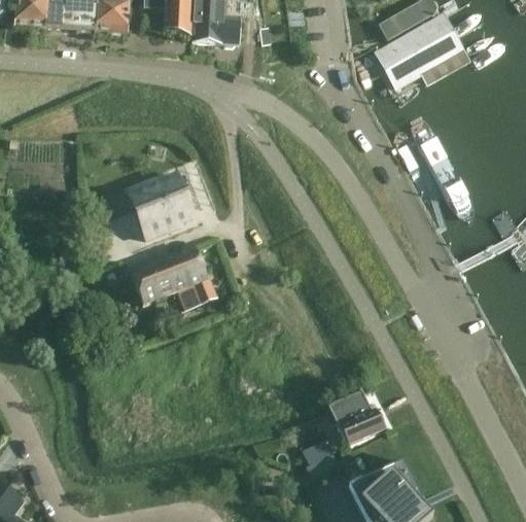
[(0,0),(0,14),(16,15),(15,25),(47,27),(48,2),(50,2),(50,0),(0,0)]
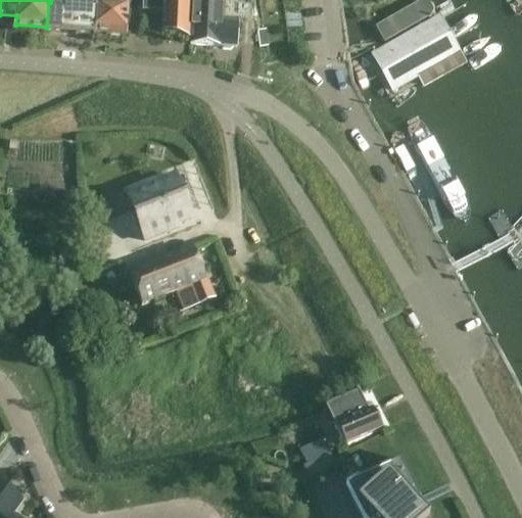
[(50,2),(48,2),(47,27),(102,31),(104,0),(50,0),(50,2)]
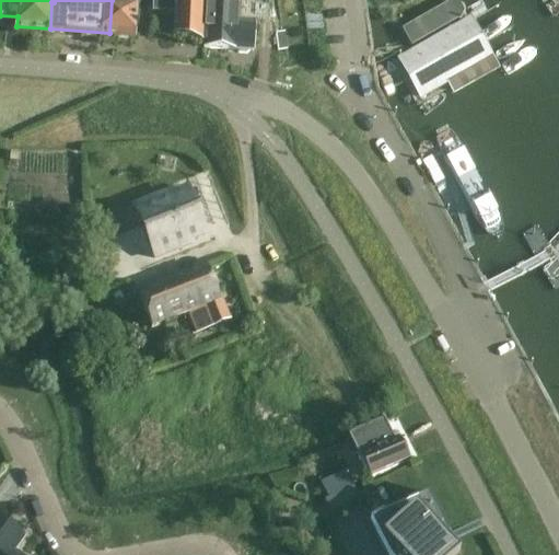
[(112,0),(109,33),(135,34),(137,12),(138,0),(112,0)]
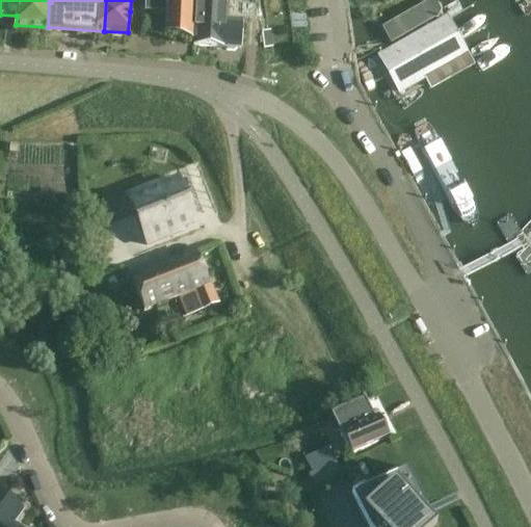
[(145,0),(145,7),(166,8),(165,28),(193,35),(196,0),(145,0)]
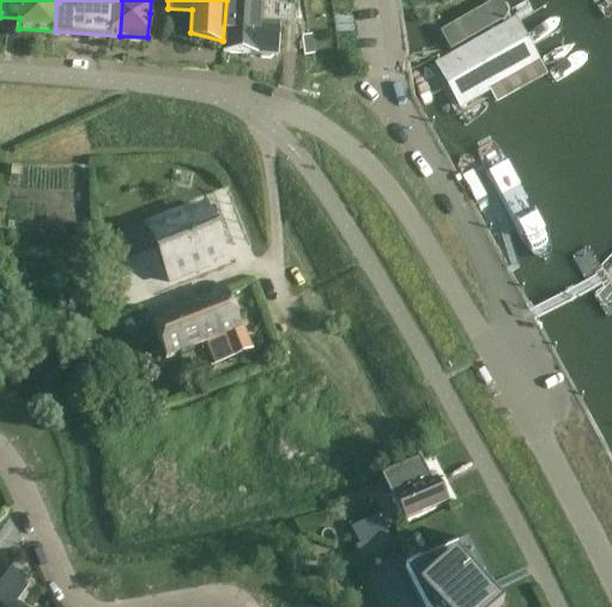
[(226,0),(225,23),(224,47),(278,50),(280,16),(265,14),(266,0),(226,0)]
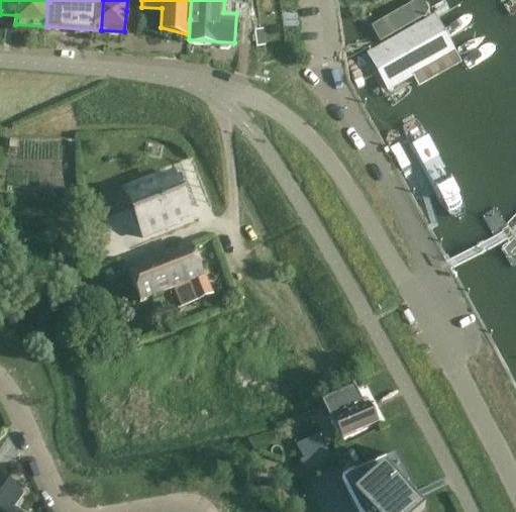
[(501,0),(507,12),(515,7),(515,0),(501,0)]
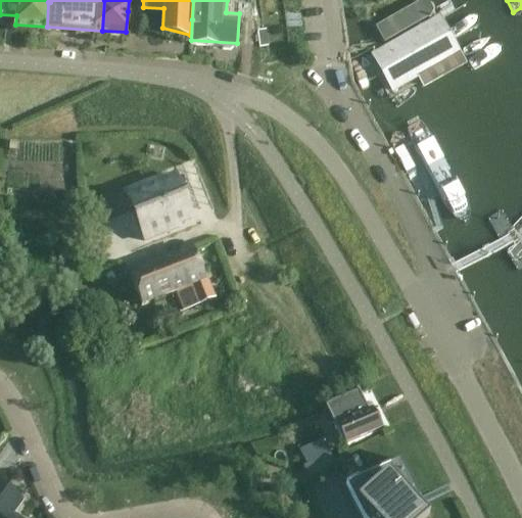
[(440,12),(374,48),(370,51),(392,87),(425,69),(430,78),(469,58),(440,12)]
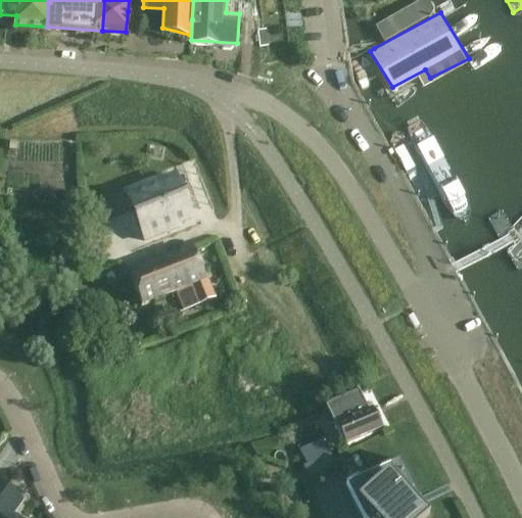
[(160,175),(126,189),(143,234),(192,215),(176,173),(161,179),(160,175)]
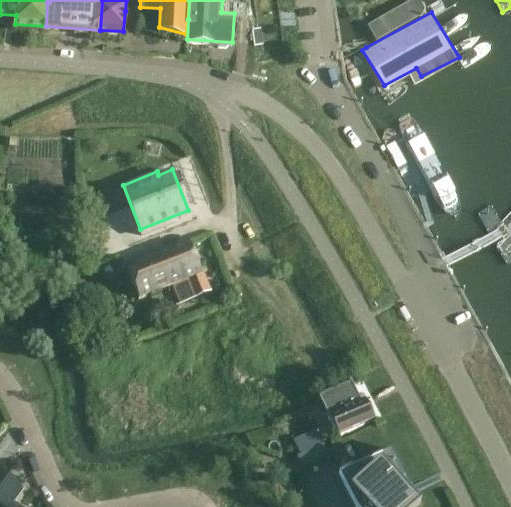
[(139,296),(172,283),(180,302),(186,299),(195,295),(210,288),(202,269),(201,270),(189,240),(127,265),(139,296)]
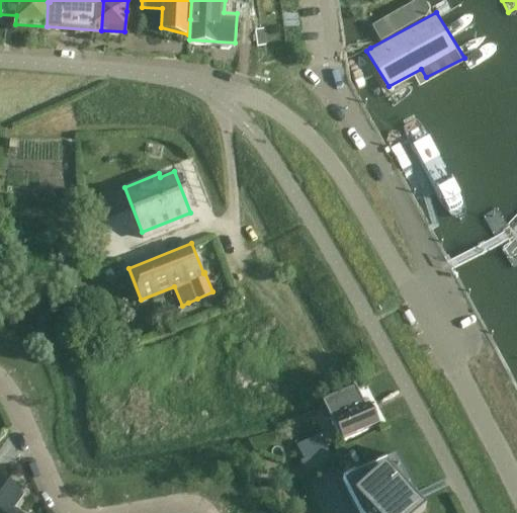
[(326,424),(334,420),(343,438),(379,419),(369,401),(365,403),(356,386),(325,402),(316,406),(326,424)]
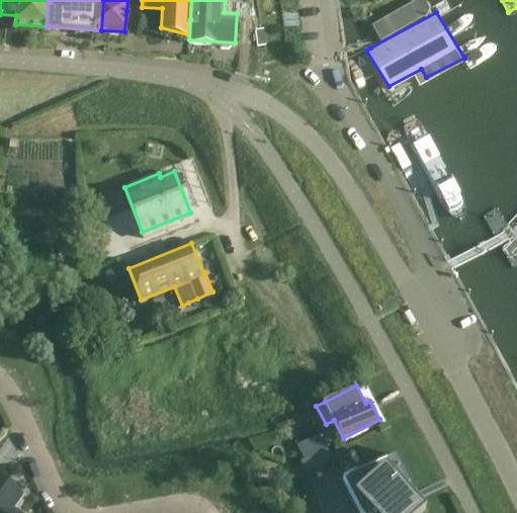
[(328,444),(300,454),(305,467),(332,456),(328,444)]
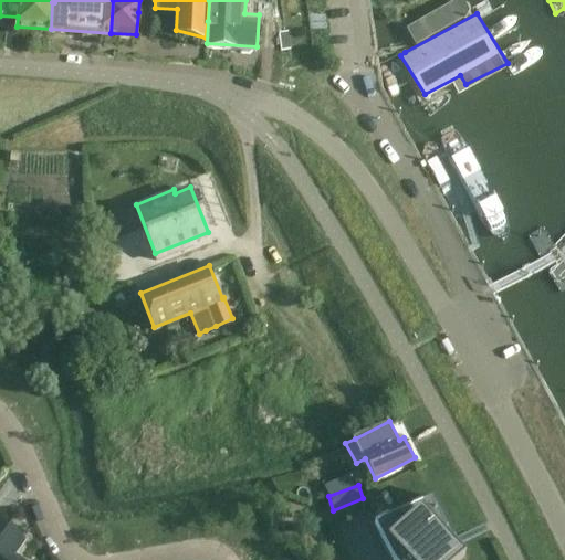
[(414,504),(375,524),(394,559),(457,559),(458,559),(466,552),(451,537),(457,535),(435,493),(414,504)]
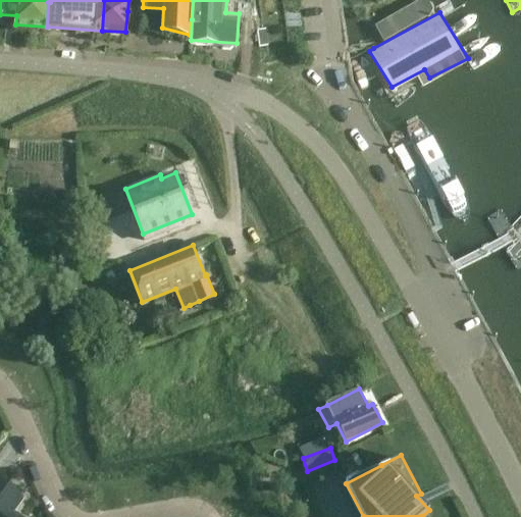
[(0,516),(23,516),(13,510),(22,497),(0,481),(0,516)]
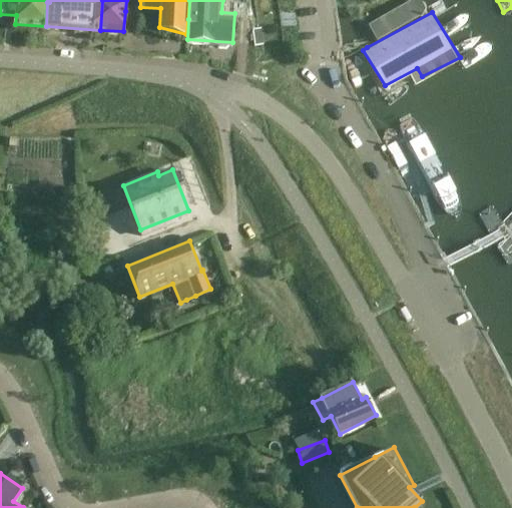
[(29,507),(31,507),(39,494),(23,486),(15,501),(29,507)]
